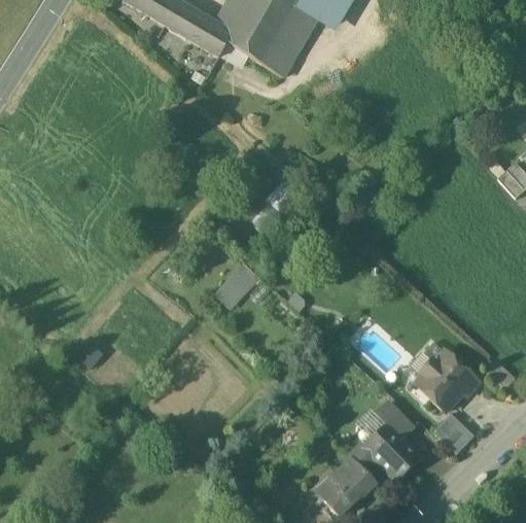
[(120,0),(219,58),(226,45),(225,43),(230,37),(167,0),(120,0)]
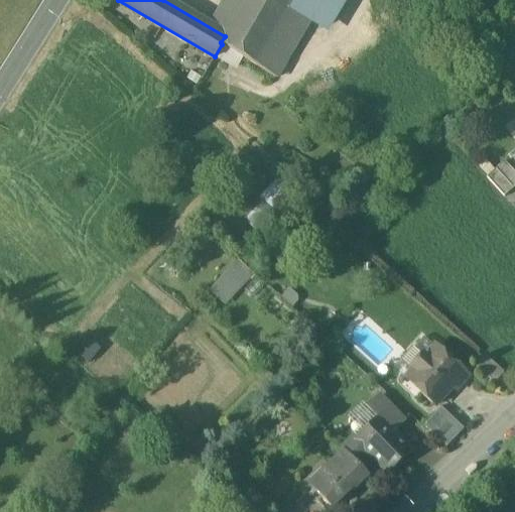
[(245,0),(225,36),(221,42),(222,44),(256,64),(264,49),(289,6),(293,0),(245,0)]
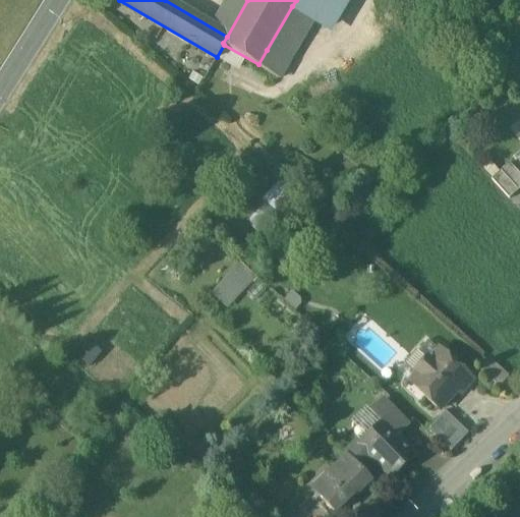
[(296,0),(292,6),(314,19),(328,27),(344,0),(296,0)]
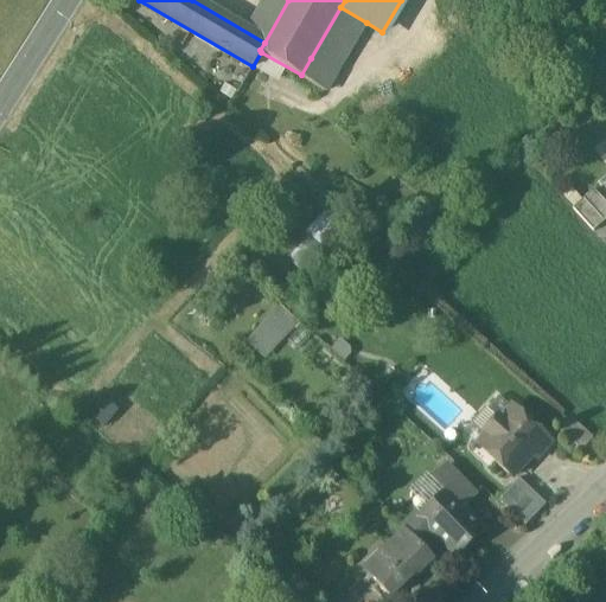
[(340,7),(311,58),(337,74),(367,23),(340,7)]
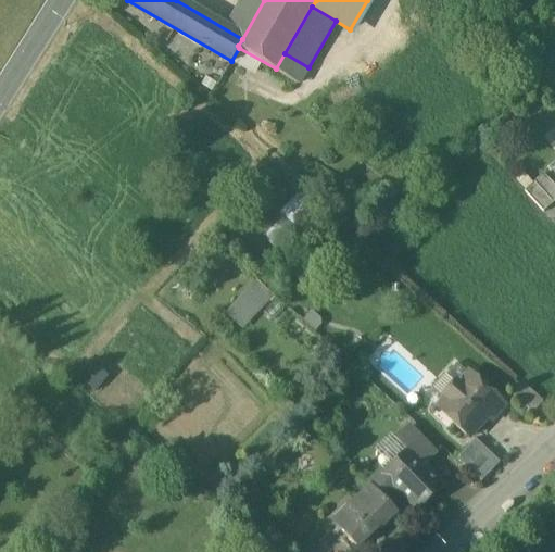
[(308,67),(285,53),(276,69),(300,83),(308,67)]
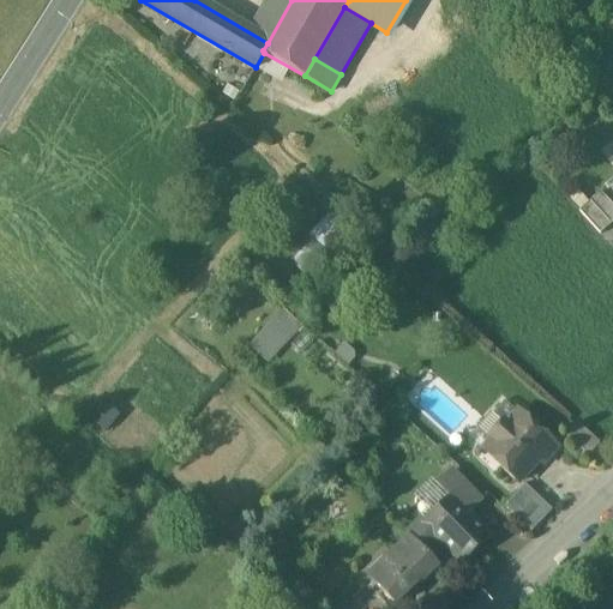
[(612,200),(602,188),(581,207),(601,231),(612,221),(612,200)]
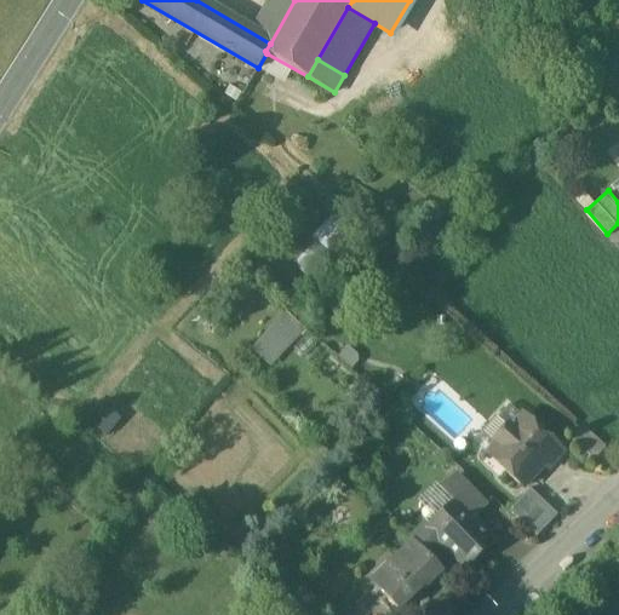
[(252,345),(273,363),(307,326),(286,308),(252,345)]
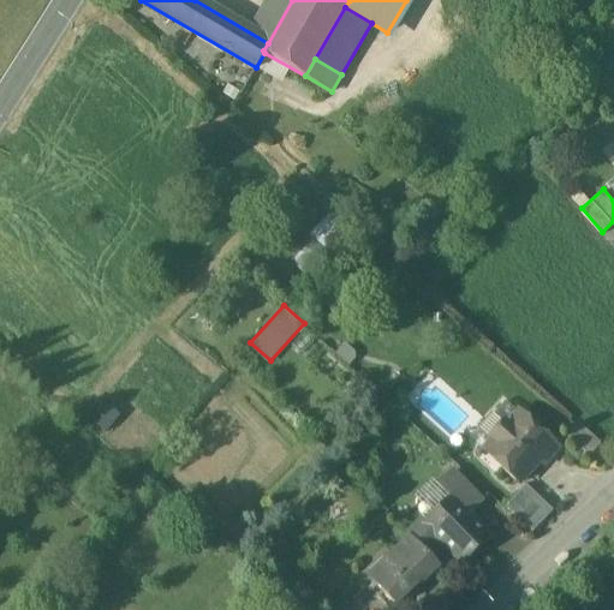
[(520,410),(508,423),(506,420),(494,435),(496,437),(486,448),(520,479),(544,453),(542,449),(552,438),(520,410)]
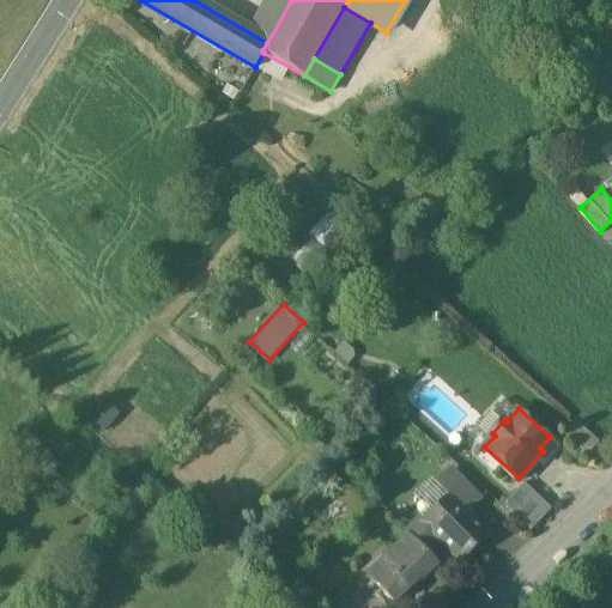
[(600,439),(579,420),(568,433),(588,451),(600,439)]
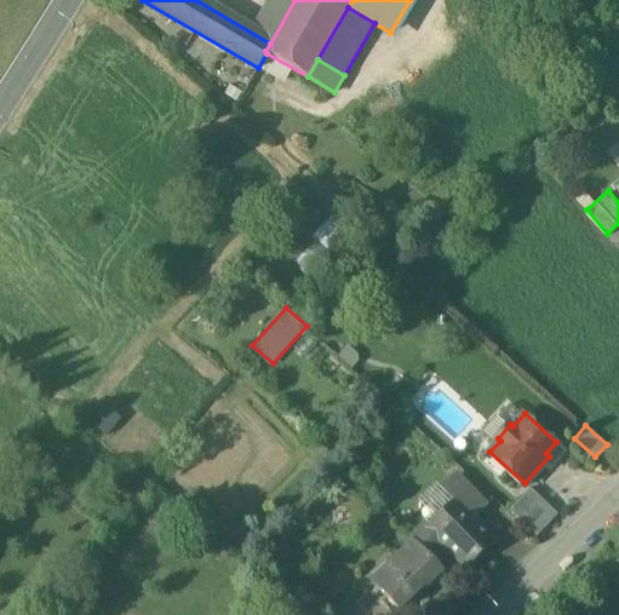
[(488,503),(456,473),(442,487),(456,500),(457,500),(474,517),(488,503)]
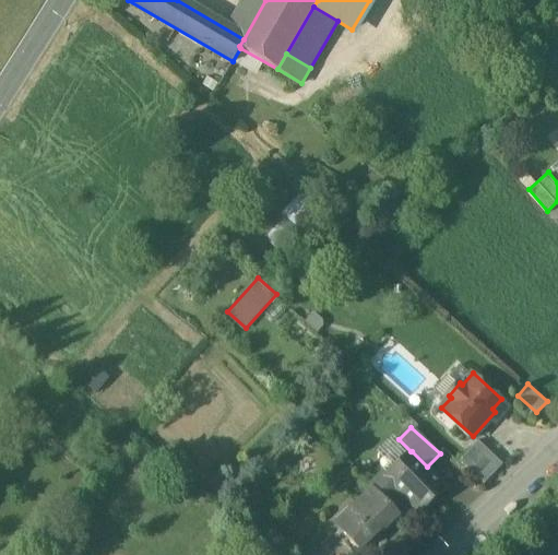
[(503,462),(479,438),(460,459),(485,482),(503,462)]
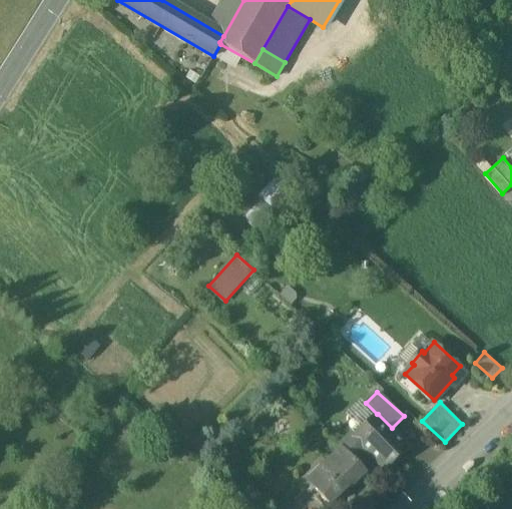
[(377,414),(357,434),(353,430),(339,443),(343,446),(356,460),(368,449),(386,467),(409,445),(392,428),(378,414),(377,414)]
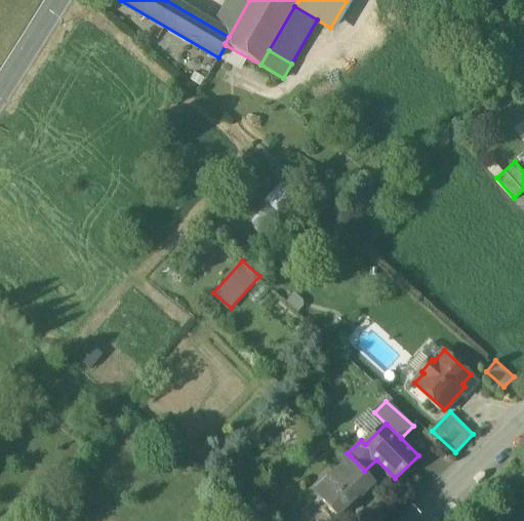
[(351,456),(319,487),(331,498),(326,503),(337,515),(360,493),(361,494),(374,481),(364,471),(351,456)]
